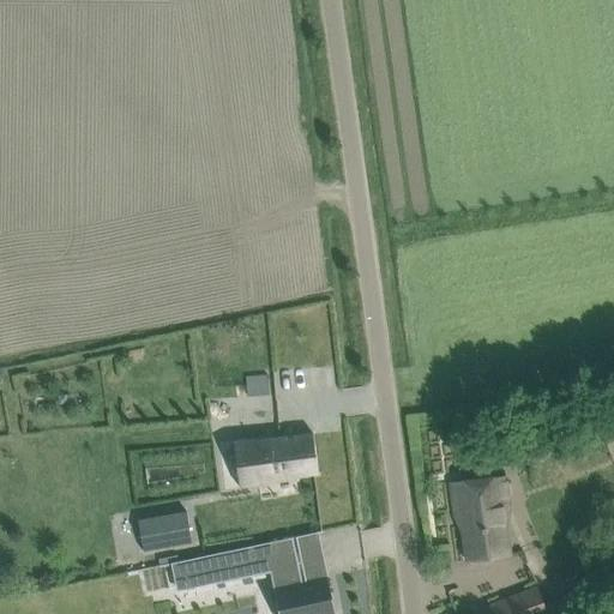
[(315,471),(311,437),(312,435),(312,434),(313,433),(234,440),(235,440),(235,443),(241,441),(247,485),(241,485),(241,487),(241,488),(318,474),(318,473),(317,471),(315,471)]
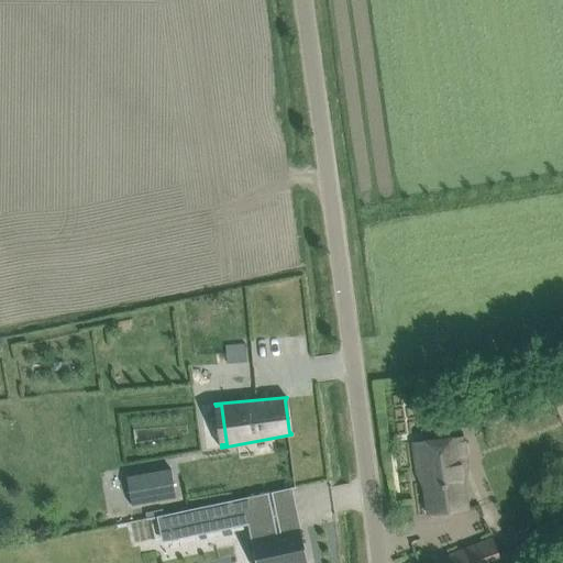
[(483,397),(471,399),(472,415),(485,412),(483,397)]
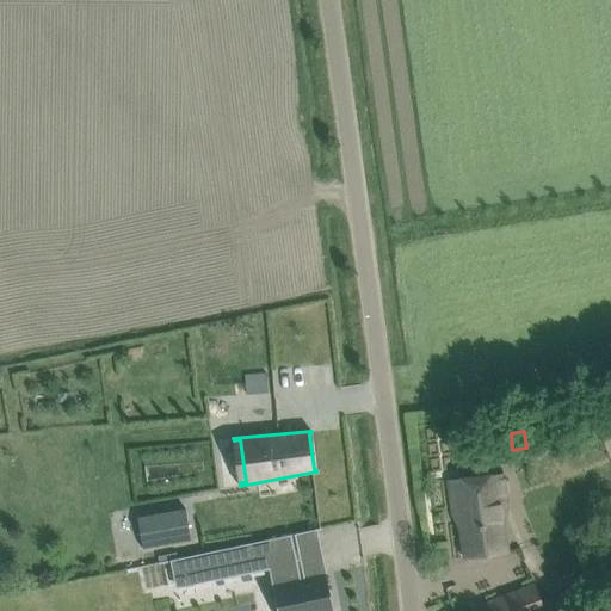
[(458,508),(464,559),(508,553),(501,503),(507,501),(504,473),(448,481),(452,508),(458,508)]
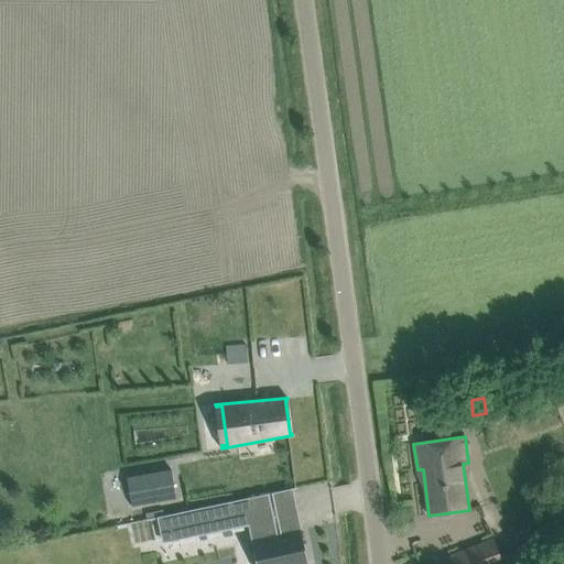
[(171,469),(127,477),(127,478),(128,478),(133,506),(132,506),(132,507),(176,498),(171,469)]
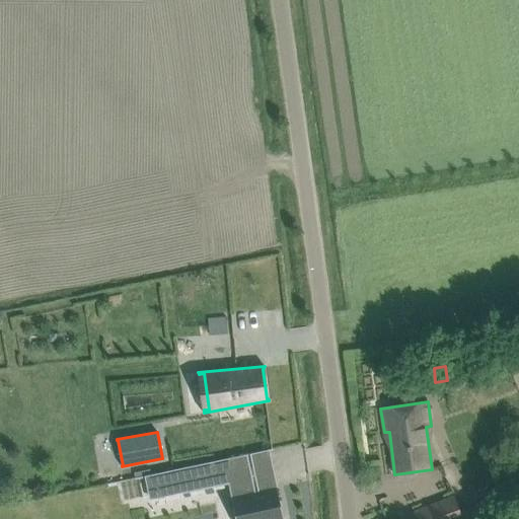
[(278,504),(275,488),(254,492),(250,471),(247,454),(145,475),(150,498),(228,482),(235,518),(282,518),(284,518),(281,503),(278,504)]
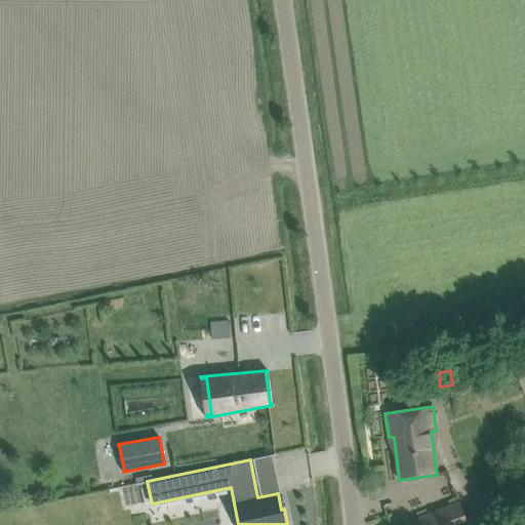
[(418,519),(419,524),(468,524),(459,502),(418,519)]
